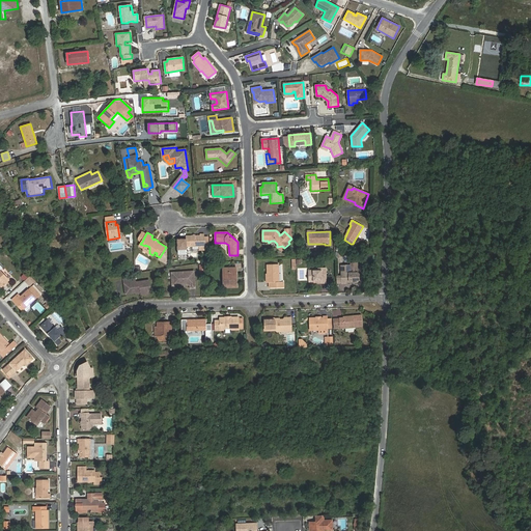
[(198,246),(198,250),(205,250),(204,245),(204,236),(204,234),(200,234),(200,235),(186,236),(186,240),(180,240),(178,242),(178,249),(186,249),(186,246),(198,246)]
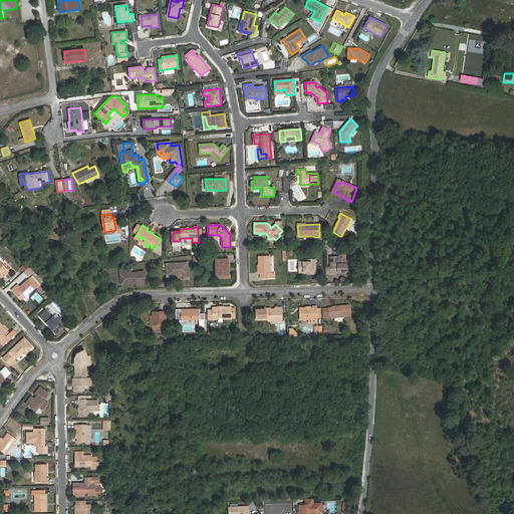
[(261,273),(261,278),(275,278),(274,273),(270,273),(270,256),(259,256),(259,273),(261,273)]
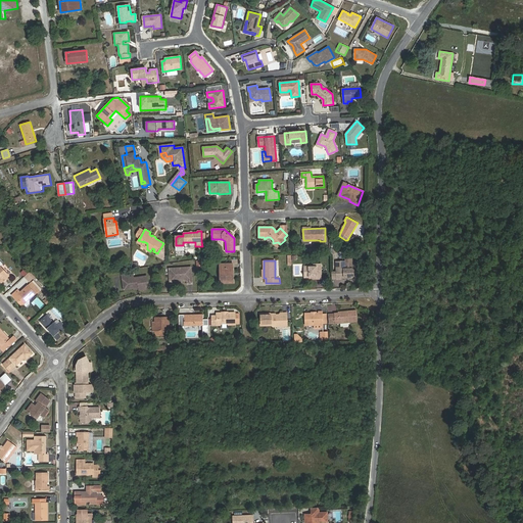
[(341,277),(345,277),(346,278),(352,278),(353,276),(353,270),(352,269),(345,269),(345,262),(336,262),(336,271),(337,280),(341,280),(341,277)]
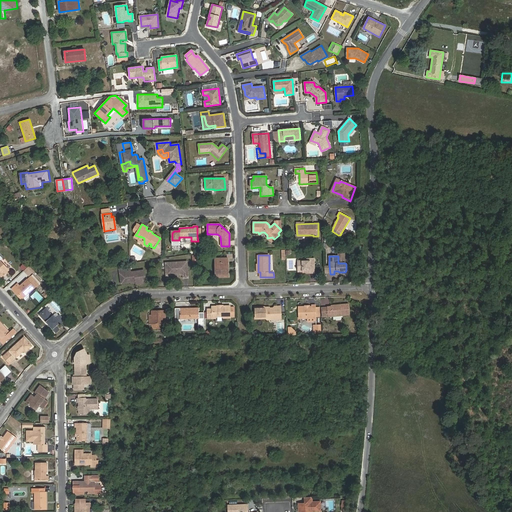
[(228,258),(215,258),(215,271),(218,271),(218,277),(228,277),(228,271),(227,271),(227,267),(228,267),(228,258)]
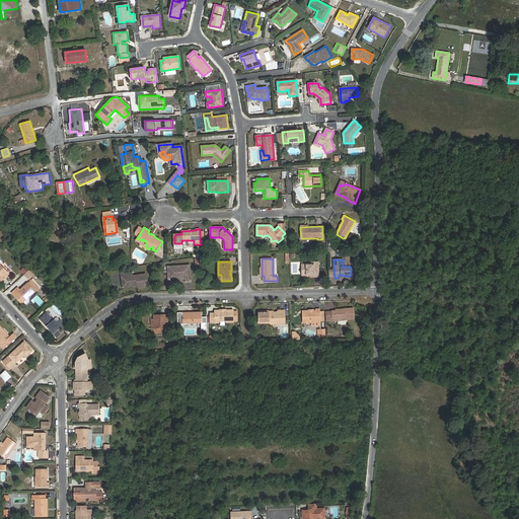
[(302,275),(313,275),(313,277),(319,277),(318,263),(311,263),(311,265),(302,265),(302,275)]
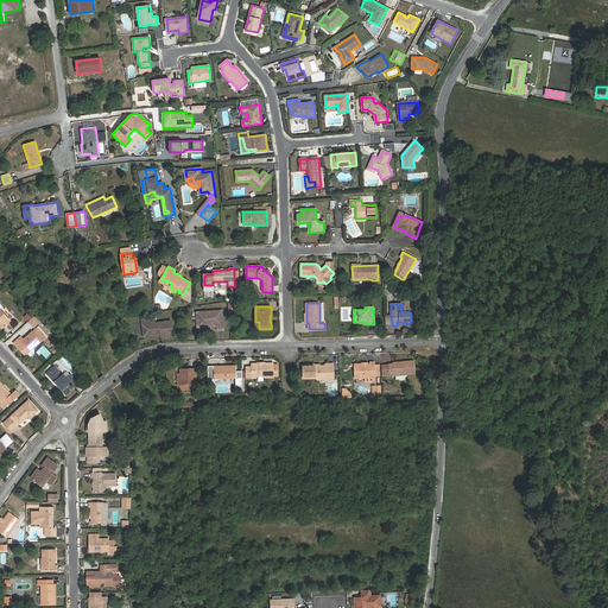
[(0,328),(1,329),(11,321),(0,309),(0,328)]
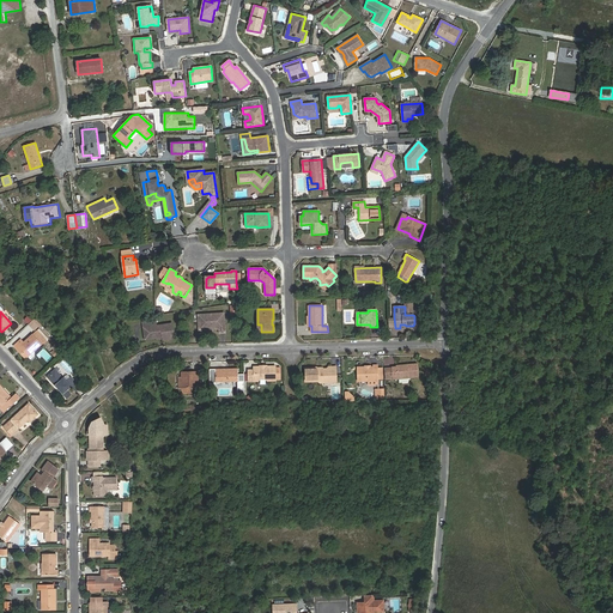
[(224,314),(199,315),(200,327),(212,326),(212,329),(220,328),(220,333),(225,333),(224,314)]
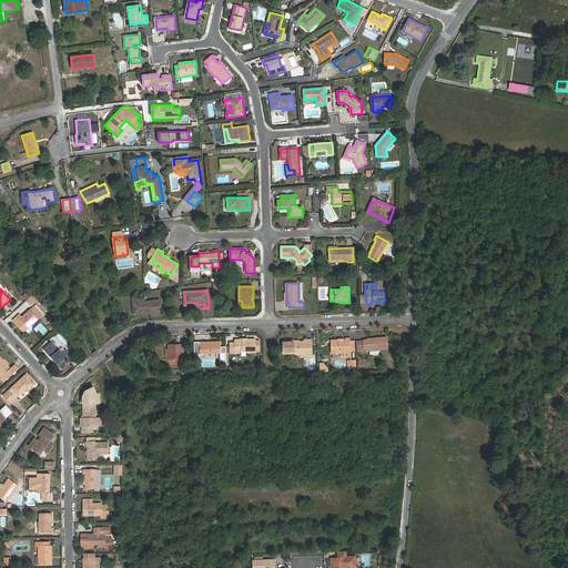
[(144,296),(132,297),(132,302),(135,302),(135,312),(144,312),(145,311),(150,311),(150,314),(160,314),(159,300),(144,301),(144,296)]
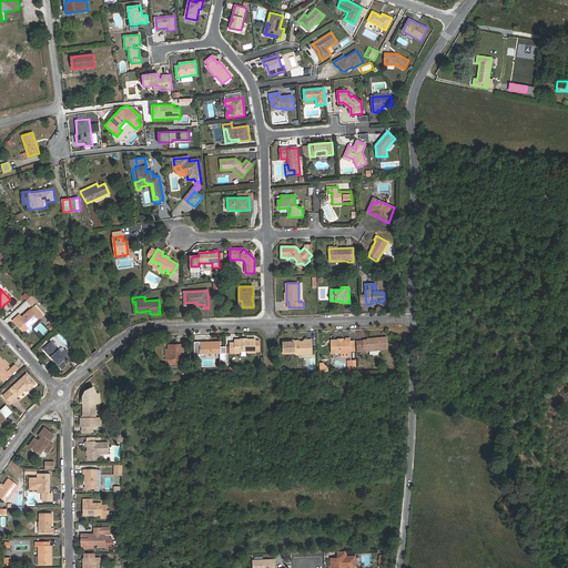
[(34,306),(31,310),(22,317),(19,314),(13,321),(16,323),(17,322),(24,331),(30,325),(31,326),(39,318),(40,320),(43,316),(34,306)]
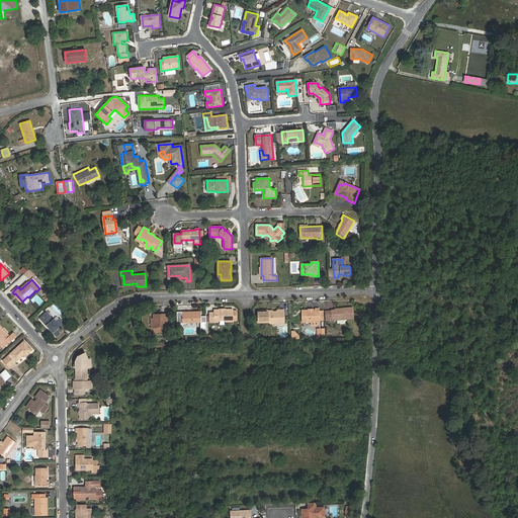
[(353,308),(335,309),(335,310),(331,311),(332,320),(332,321),(354,319),(353,308)]
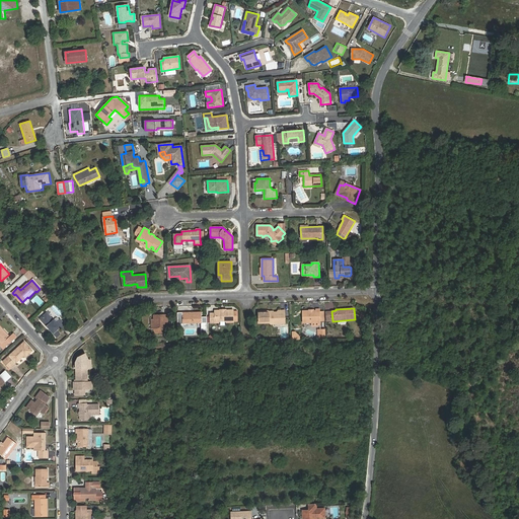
[(309,311),(302,311),(302,322),(320,322),(320,321),(320,315),(320,311),(320,309),(315,309),(315,310),(313,310),(312,311),(310,311),(309,311)]
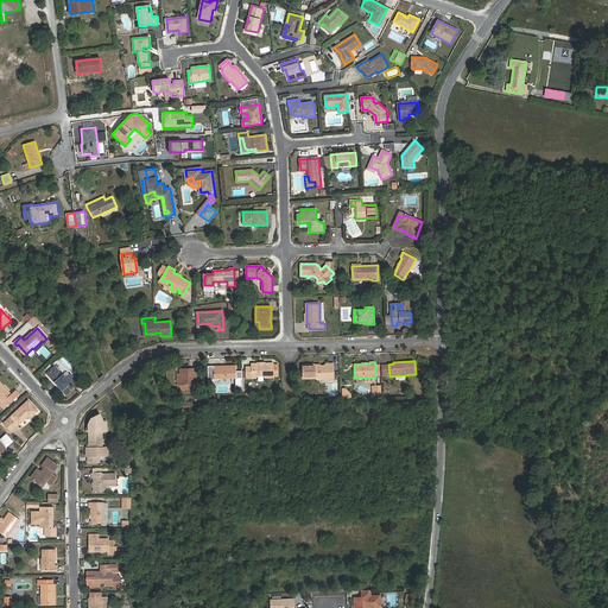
[(273,363),(265,363),(264,365),(259,365),(258,363),(252,363),(252,367),(246,367),(247,378),(257,378),(258,375),(264,375),(266,378),(273,378),(273,377),(273,368),(273,367),(273,365),(273,363)]
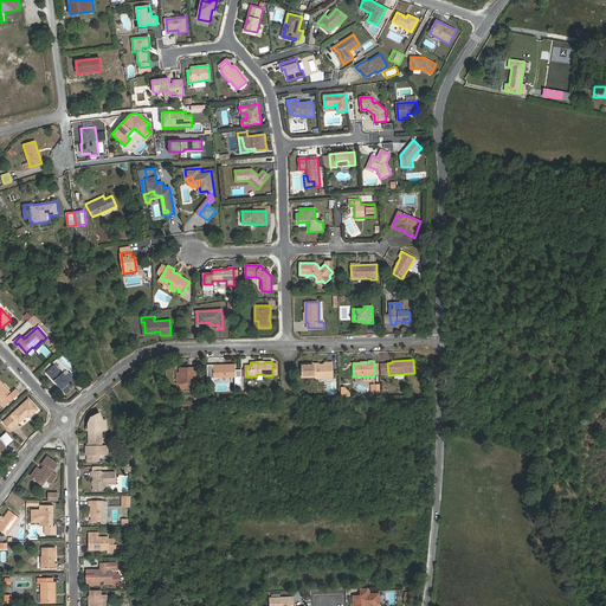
[(314,363),(302,363),(302,378),(315,376),(316,379),(324,379),(328,374),(333,374),(333,362),(326,362),(323,365),(315,365),(314,363)]
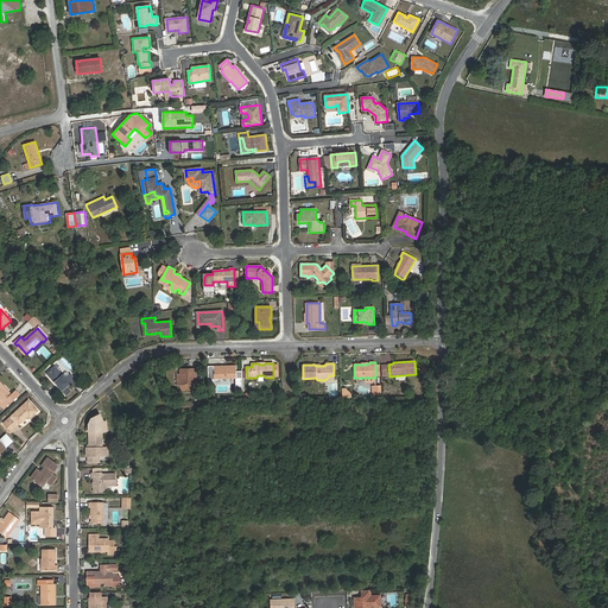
[(214,379),(236,379),(236,366),(214,366),(214,379)]
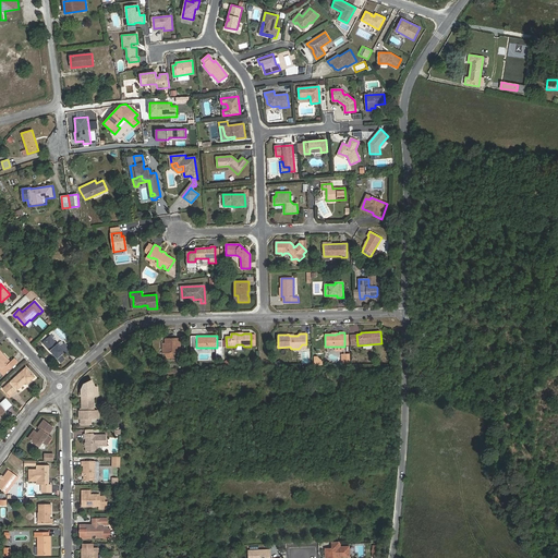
[(61,347),(58,343),(58,344),(50,337),(44,342),(61,363),(64,359),(61,355),(65,352),(70,356),(73,353),(64,343),(64,344),(61,347)]
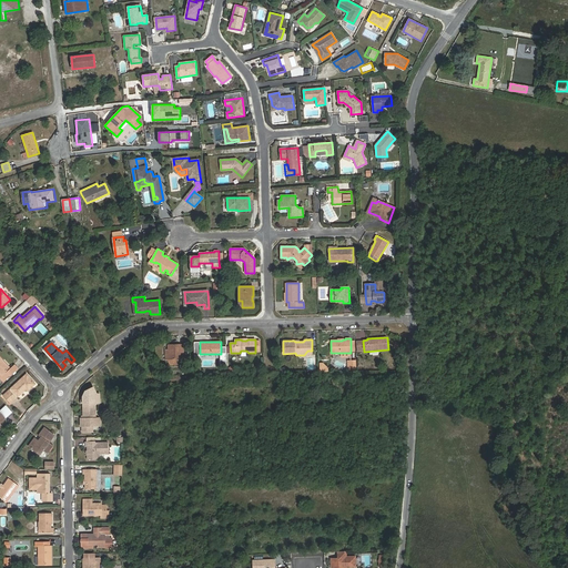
[(169,350),(169,365),(184,365),(183,344),(171,344),(171,347),(169,350)]
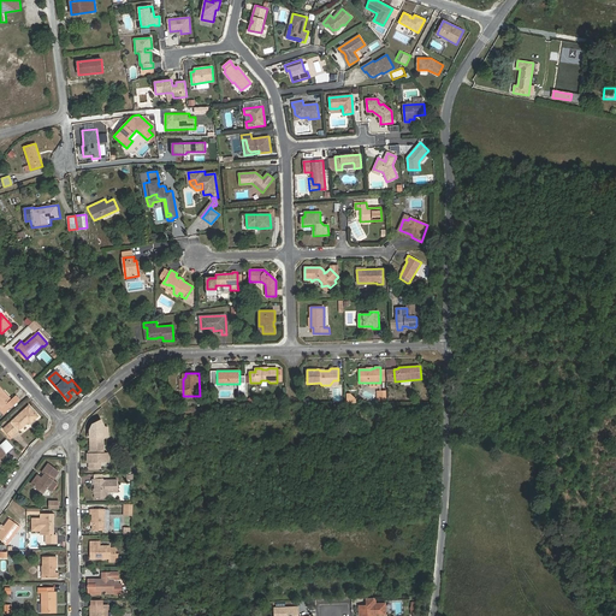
[(16,396),(12,400),(0,386),(0,404),(3,408),(0,409),(4,414),(19,401),(16,396)]
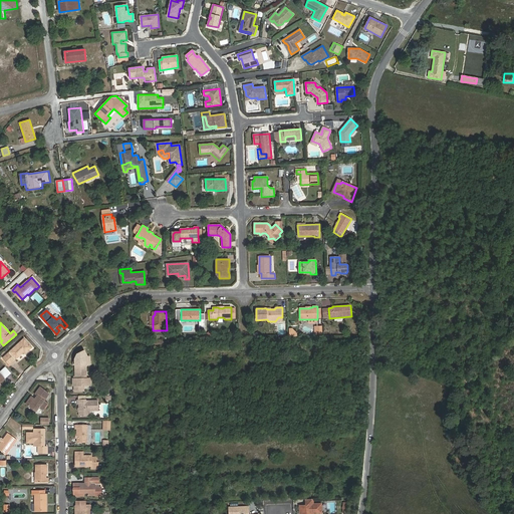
[(32,347),(24,338),(10,351),(16,358),(24,352),(25,353),(32,347)]
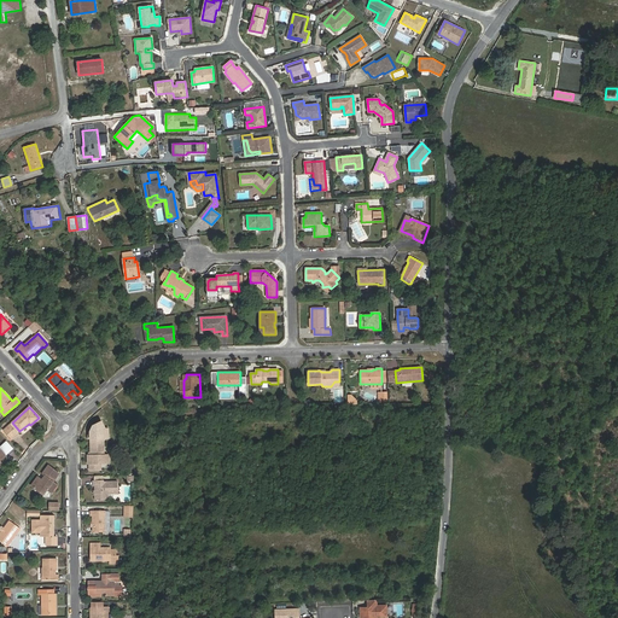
[(89,431),(91,455),(88,455),(88,464),(89,464),(89,470),(101,470),(101,464),(109,464),(109,455),(104,455),(104,439),(110,439),(110,427),(106,427),(103,420),(92,425),(89,431)]
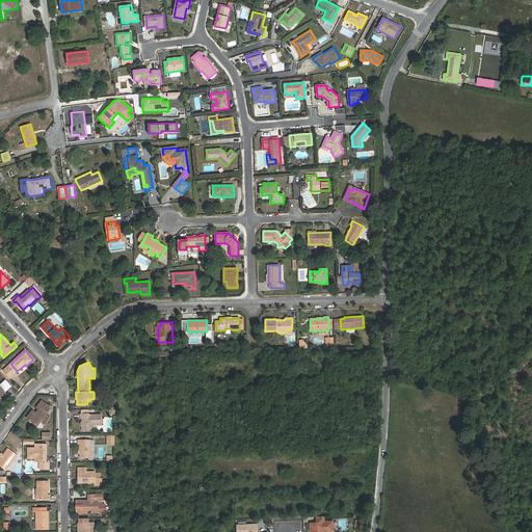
[(8,365),(3,370),(10,378),(16,373),(8,365)]
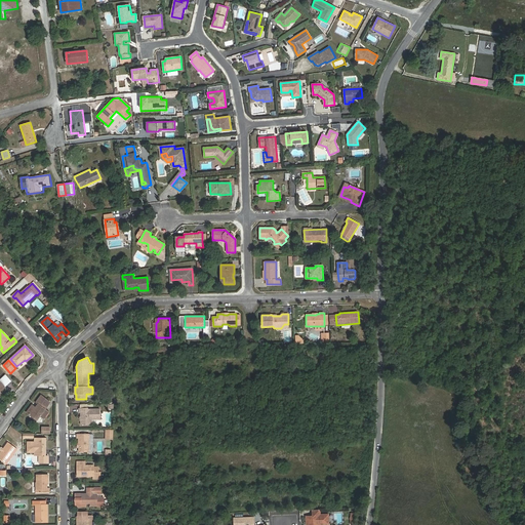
[(6,374),(0,379),(0,380),(4,385),(6,387),(12,381),(6,374)]
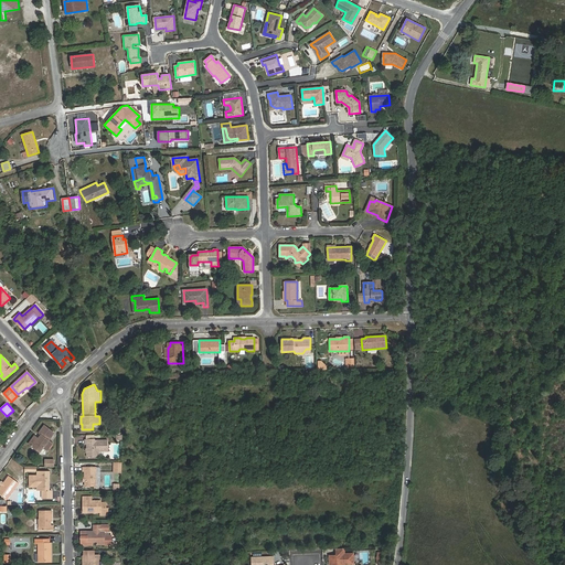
[(44,426),(39,434),(41,435),(39,438),(34,436),(29,444),(34,448),(40,452),(43,448),(48,450),(53,444),(49,440),(54,433),(44,426)]
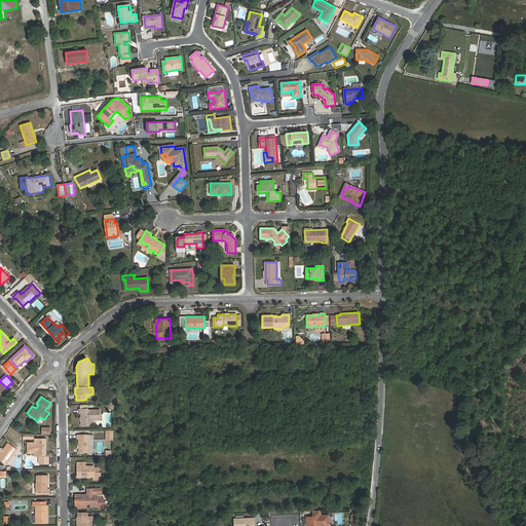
[(88,408),(79,409),(79,414),(81,414),(81,425),(91,425),(91,420),(101,420),(101,410),(88,410),(88,408)]
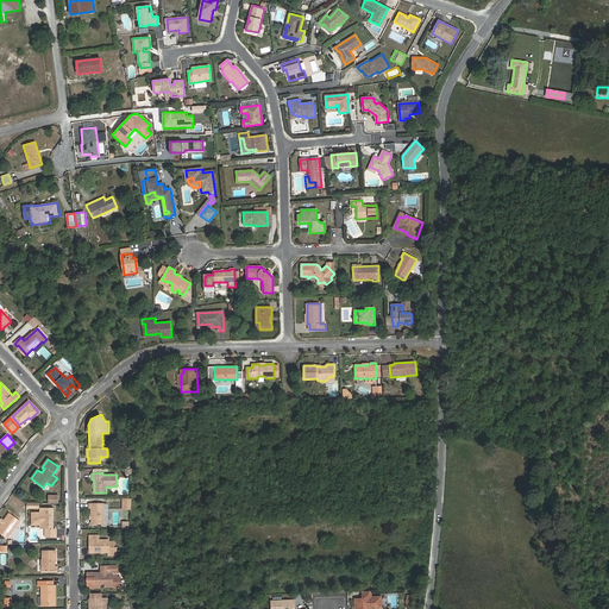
[(92,525),(101,525),(101,519),(105,519),(105,503),(89,503),(89,508),(92,508),(92,525)]
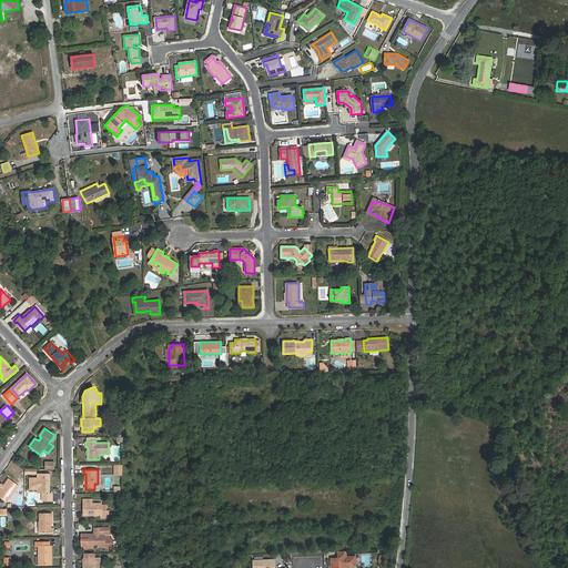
[(38,489),(38,493),(42,493),(42,500),(52,501),(52,493),(50,493),(50,474),(38,474),(38,478),(30,478),(30,489),(38,489)]
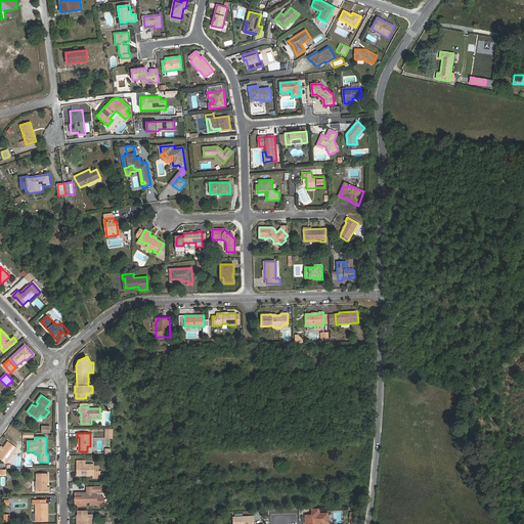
[(8,441),(0,452),(0,457),(6,463),(17,448),(8,441)]
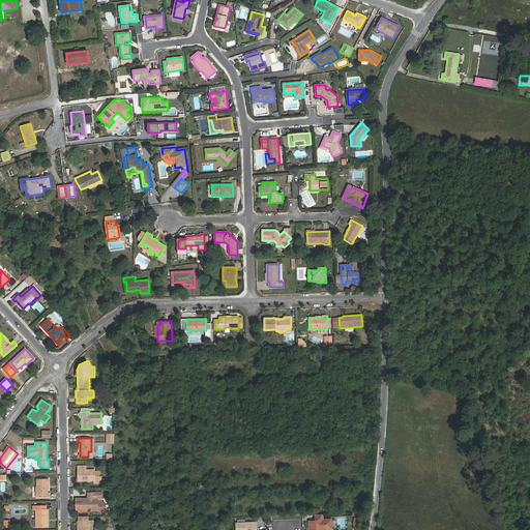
[(78,480),(95,480),(95,472),(95,470),(86,470),(86,466),(78,466),(78,480)]
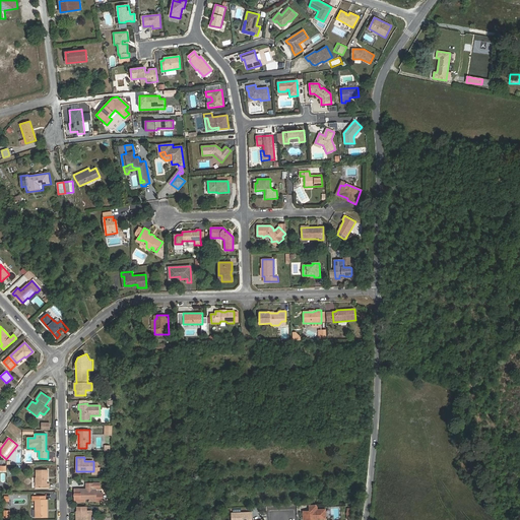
[(36,477),(36,488),(49,488),(49,483),(47,483),(47,477),(48,477),(48,469),(37,470),(37,477),(36,477)]
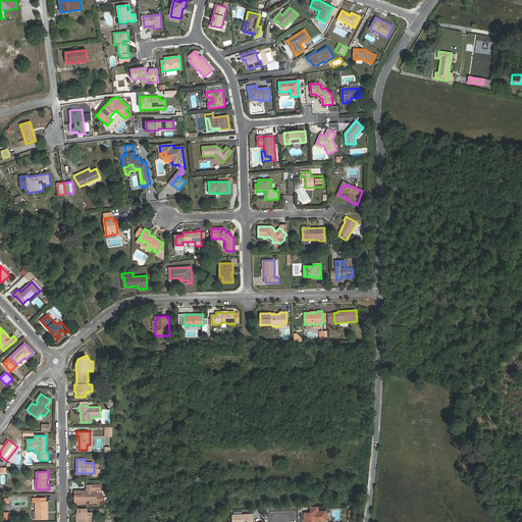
[(87,490),(74,490),(75,504),(103,503),(103,494),(97,494),(97,490),(101,490),(101,485),(94,485),(94,484),(87,484),(87,490)]
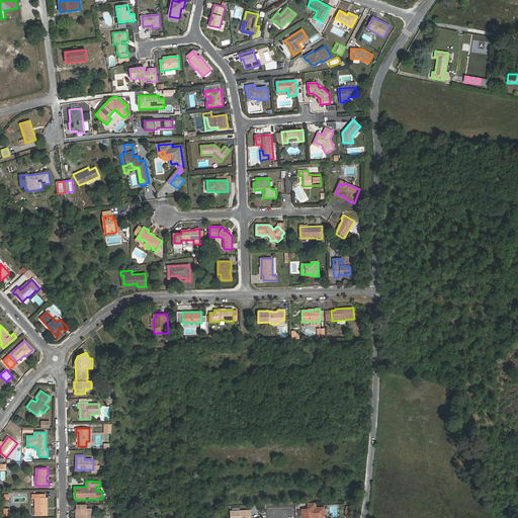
[(35,515),(48,515),(47,498),(46,498),(46,495),(33,495),(33,498),(35,498),(35,515)]
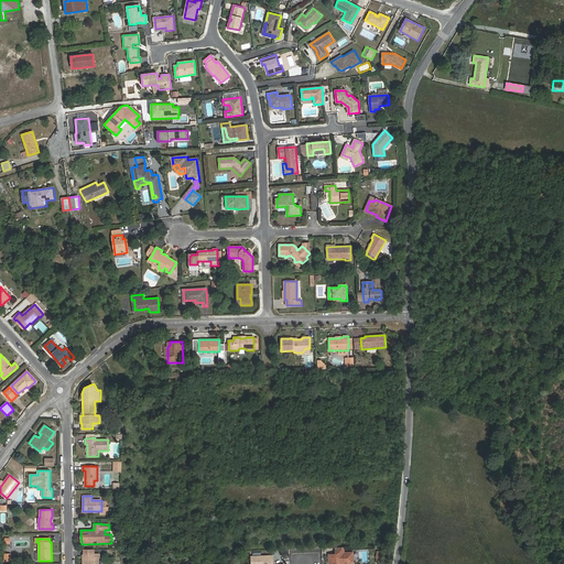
[(344,548),(336,548),(336,554),(336,561),(329,561),(328,563),(344,563),(354,563),(353,553),(344,553),(344,548)]
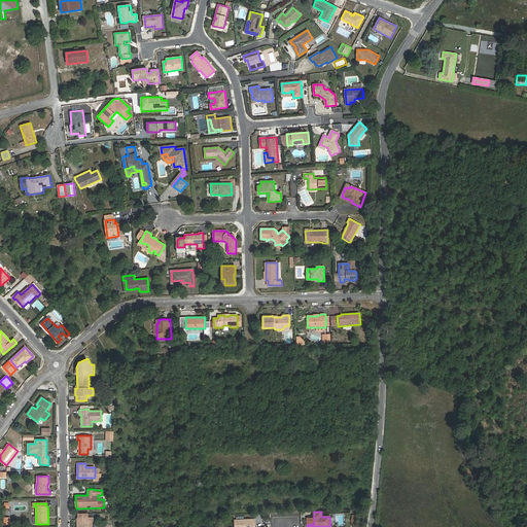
[(78,526),(92,526),(92,522),(89,522),(89,518),(78,518),(77,519),(77,526),(78,526)]
